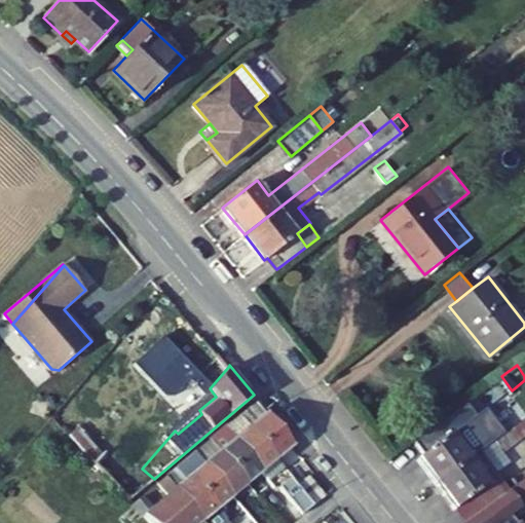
[(469,423),(513,391),(512,390),(501,376),(456,408),(469,423)]
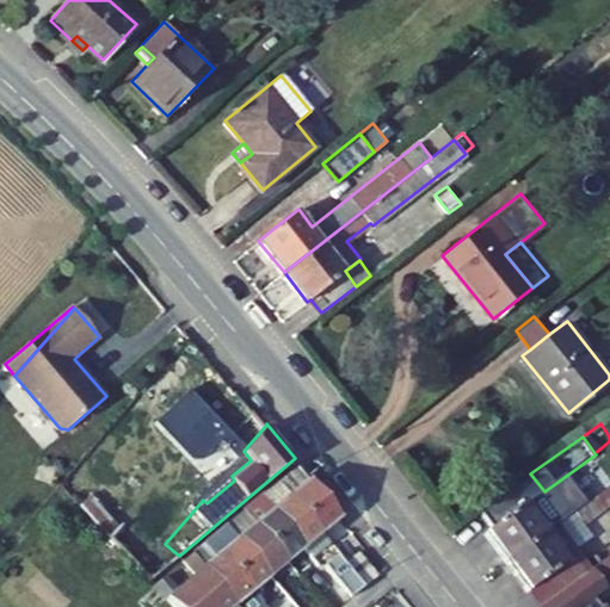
[(188,485),(204,465),(184,448),(121,522),(116,528),(142,552),(156,536),(165,544),(203,500),(188,485)]
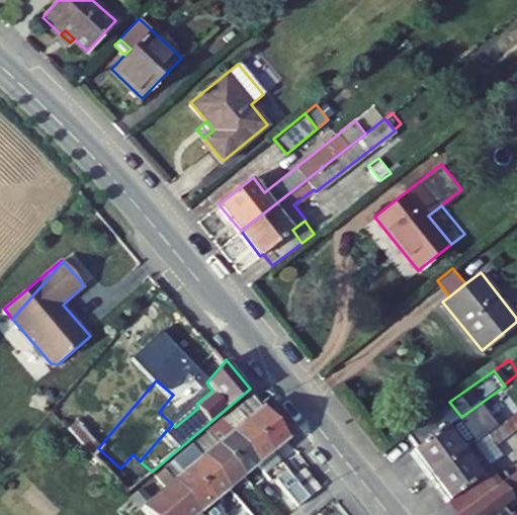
[(172,424),(175,427),(198,408),(196,404),(212,391),(206,382),(172,424)]
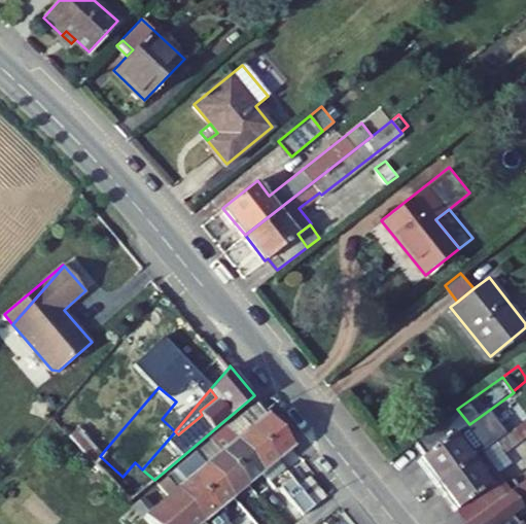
[(32,407),(45,414),(53,402),(38,393),(32,407)]
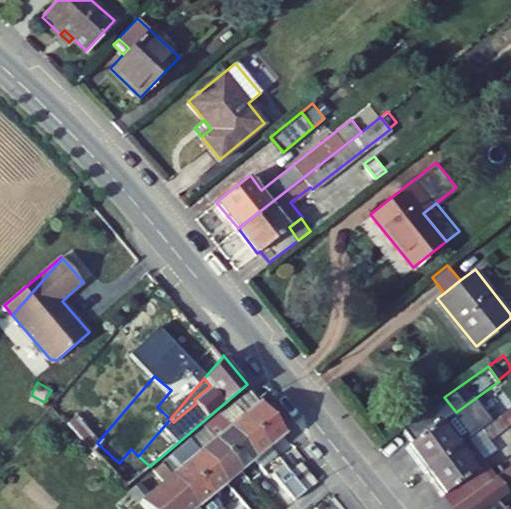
[(235,401),(270,445),(286,432),(260,401),(250,388),(235,401)]
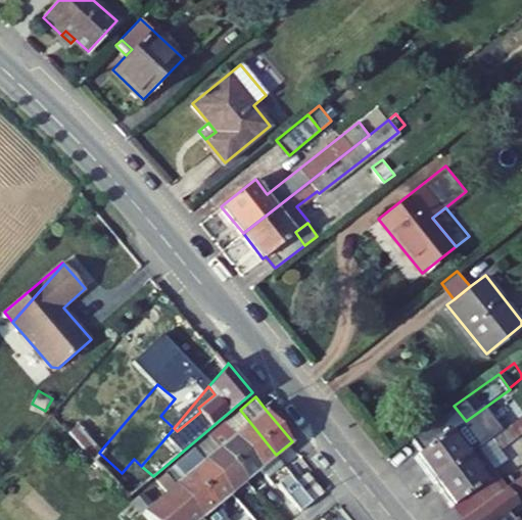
[(502,407),(475,426),(487,441),(492,437),(513,422),(502,407)]
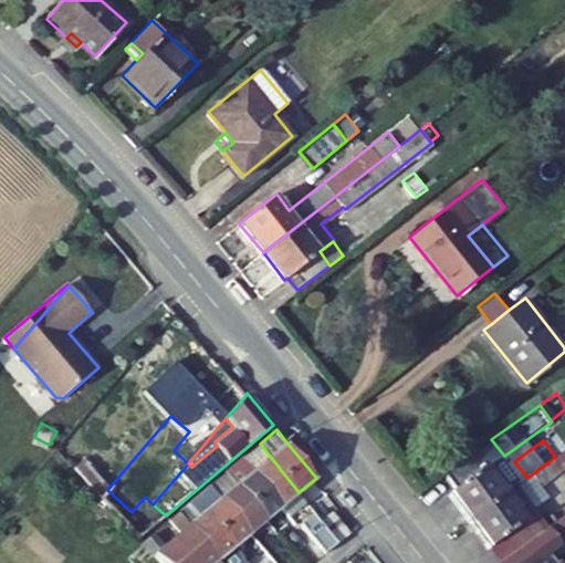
[(299,492),(260,444),(243,458),(283,506),(299,492)]
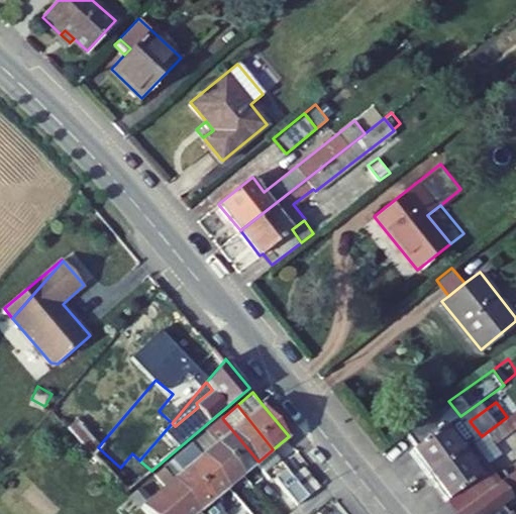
[(515,410),(507,417),(487,432),(495,443),(515,427),(515,410)]
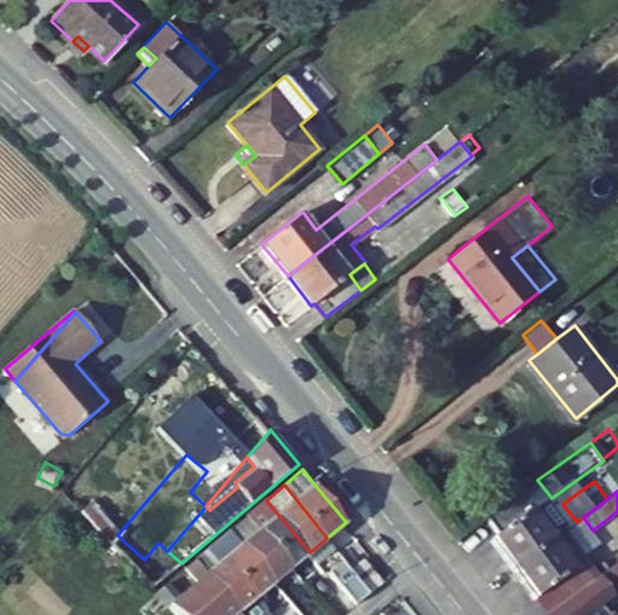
[(122,529),(93,499),(82,511),(111,541),(117,535),(122,529)]
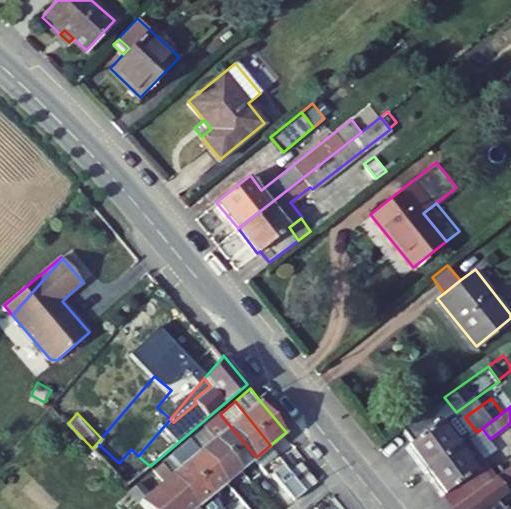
[(440,421),(406,446),(425,470),(466,439),(469,438),(451,413),(440,421)]
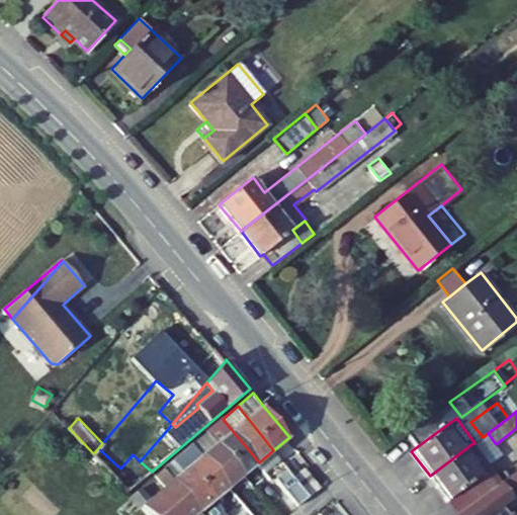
[(208,431),(245,474),(259,462),(223,419),(208,431)]
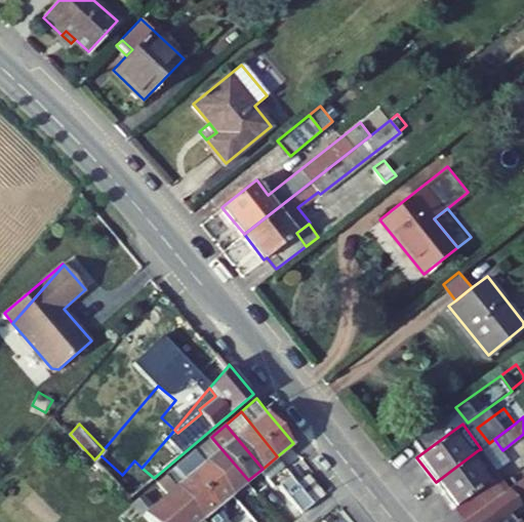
[(211,437),(197,448),(234,493),(248,480),(211,437)]
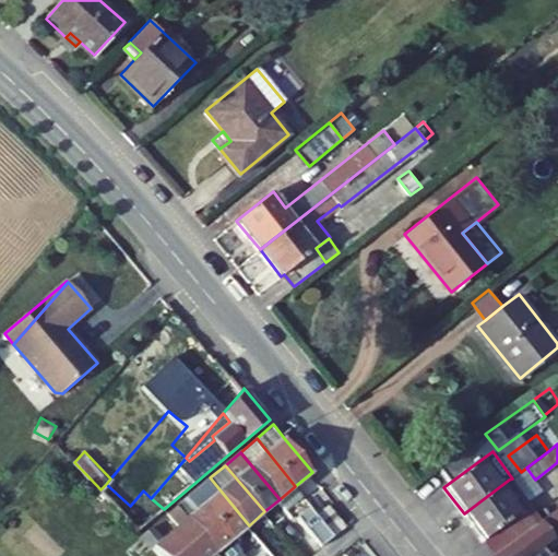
[(193,491),(233,539),(249,525),(210,477),(193,491)]
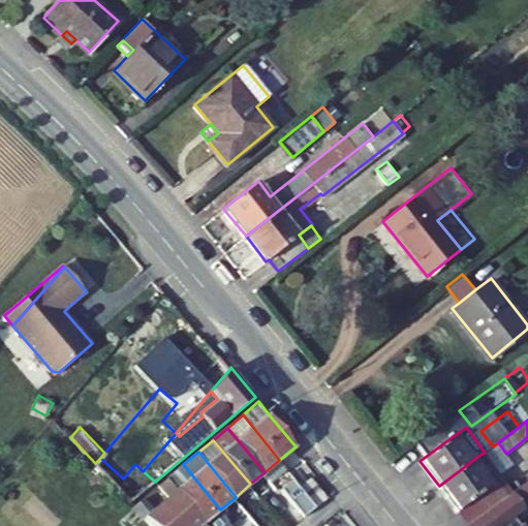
[(493,484),(502,477),(487,456),(484,458),(482,454),(439,486),(468,525),(503,498),(493,484)]
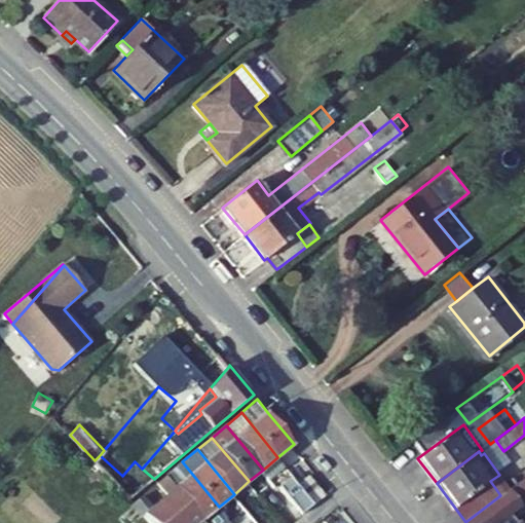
[(263,470),(269,477),(284,464),(277,457),(263,470)]
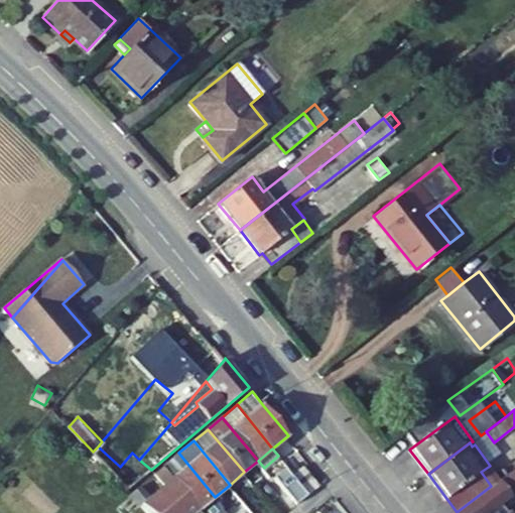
[(201,509),(205,512),(226,512),(228,512),(215,497),(178,453),(164,465),(201,509)]
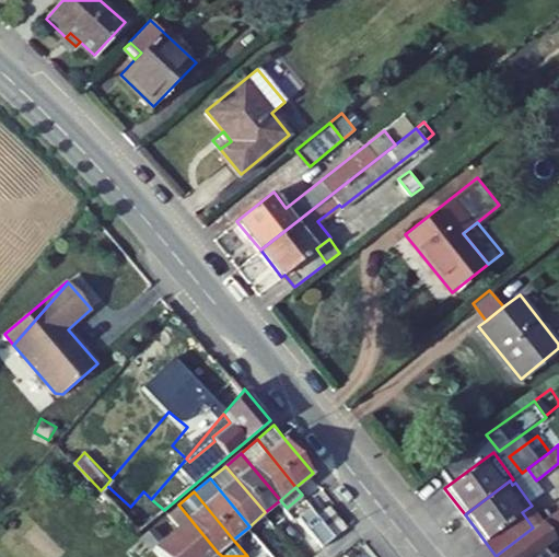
[(169,512),(179,525),(162,540),(152,526),(142,534),(153,547),(163,556),(212,556),(218,553),(178,505),(169,512)]
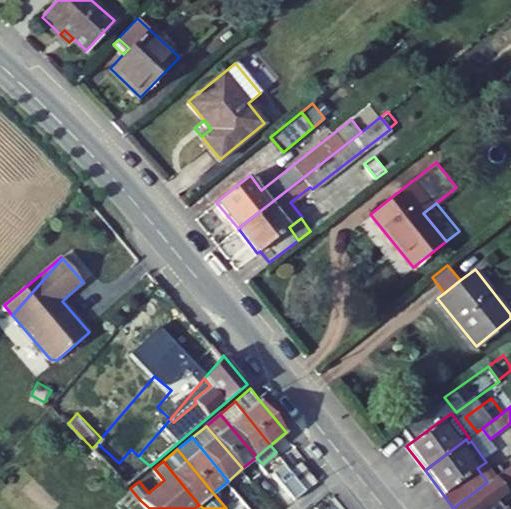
[(291,470),(307,489),(317,480),(302,461),(291,470)]
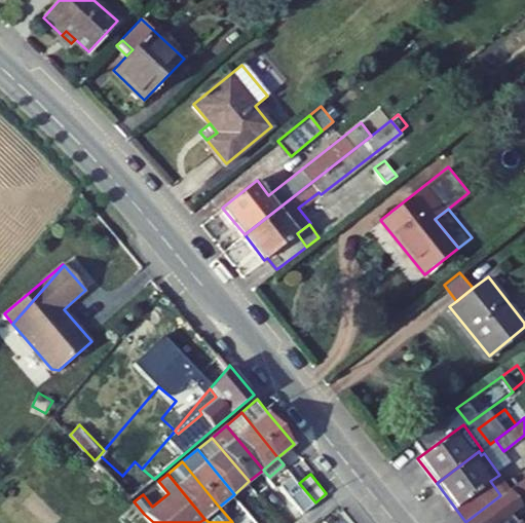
[(293,475),(280,485),(303,513),(315,502),(299,483),(293,475)]
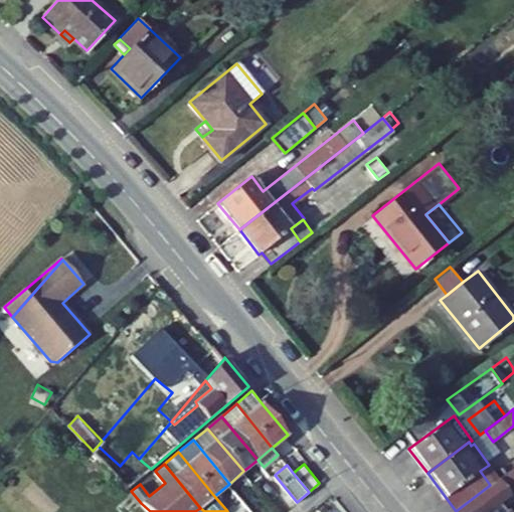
[(509,511),(501,502),(513,492),(513,467),(490,485),(456,511),(453,511),(509,511)]
